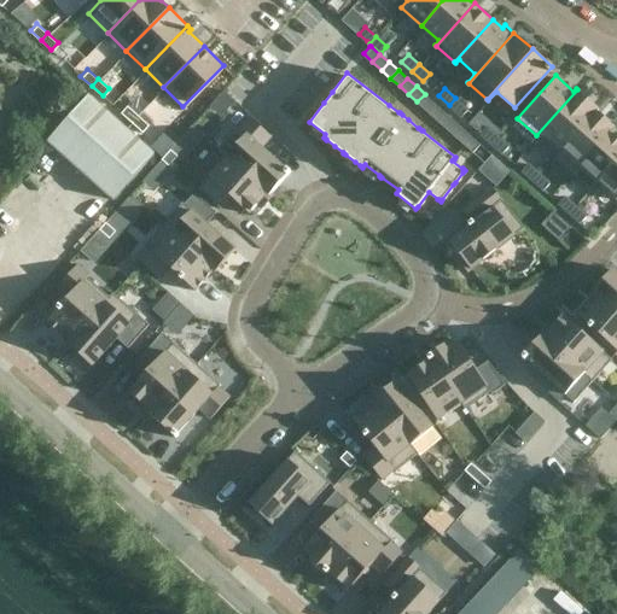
[(577,89),(536,135),(554,151),(551,156),(552,157),(595,109),(598,106),(577,89)]
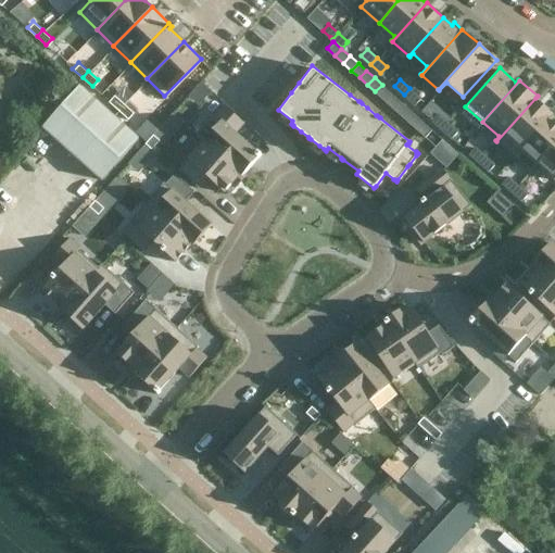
[(76,84),(40,125),(100,177),(136,136),(76,84)]
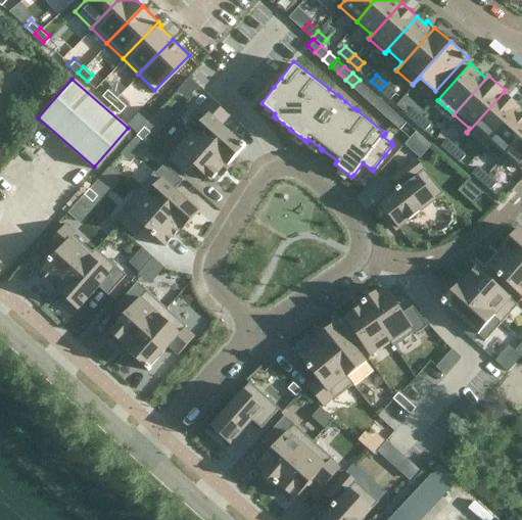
[(360,80),(352,86),(361,93),(367,86),(360,80)]
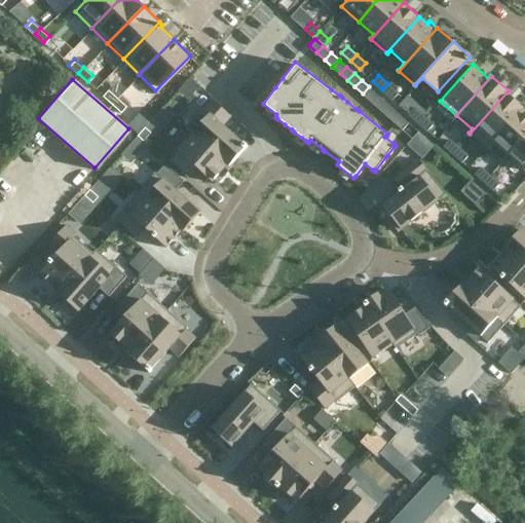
[(387,83),(382,89),(391,98),(397,91),(387,83)]
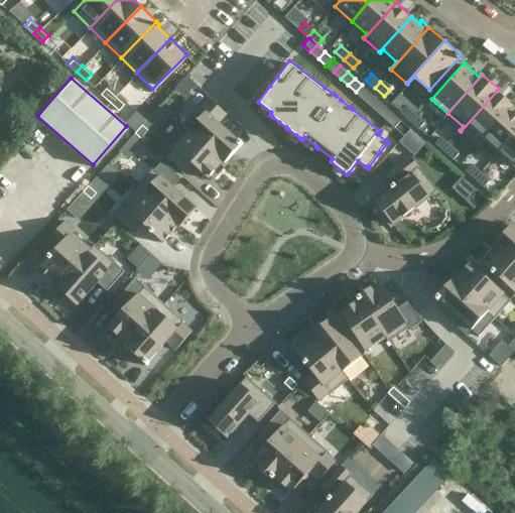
[(362,85),(356,92),(363,99),(369,92),(362,85)]
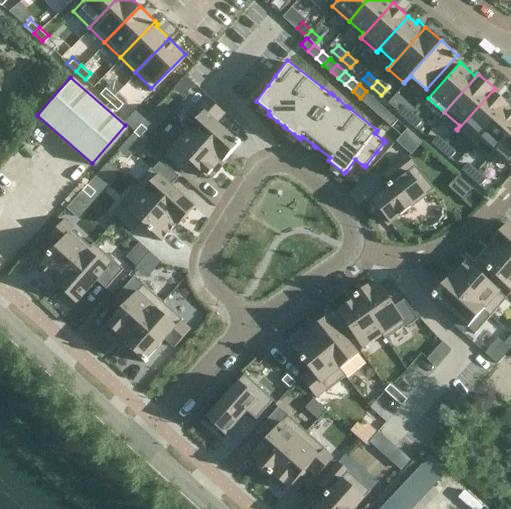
[(99,91),(103,94),(108,99),(113,94),(104,86),(99,91)]
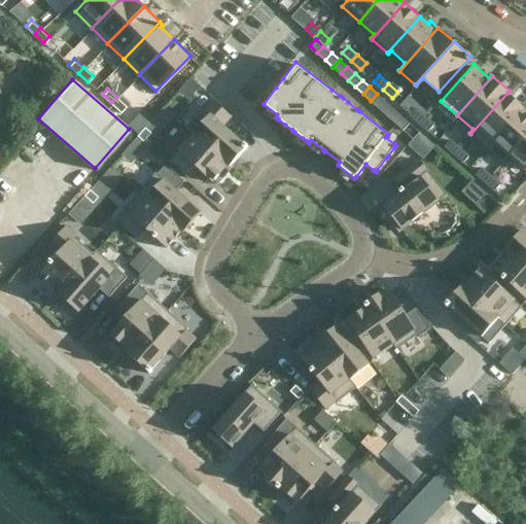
[(507,93),(470,134),(486,148),(523,106),(507,93)]
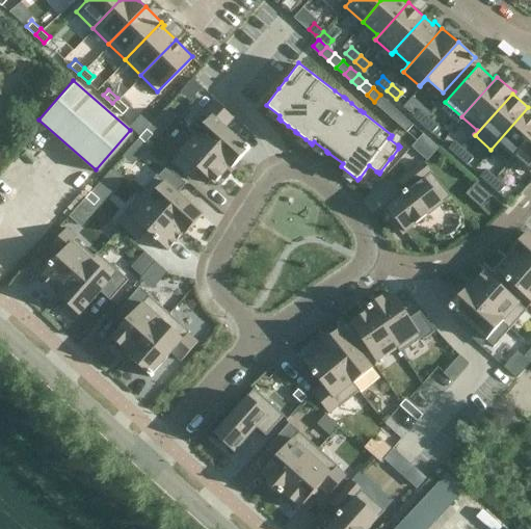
[(380,95),(374,102),(382,108),(389,102),(380,95)]
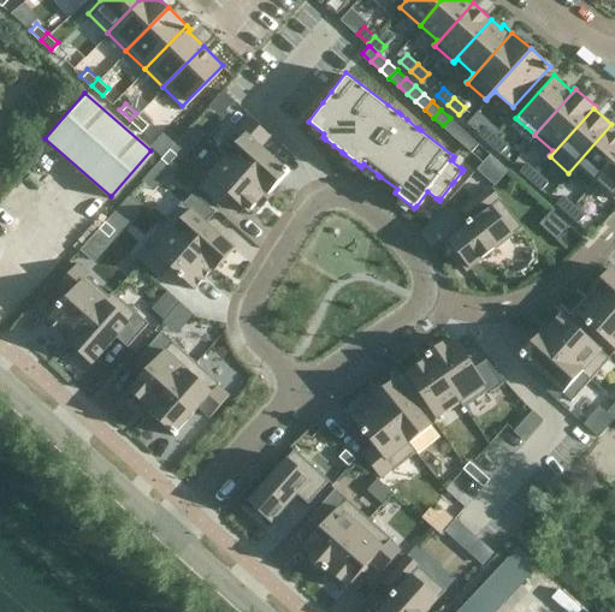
[(137,112),(130,119),(140,130),(147,123),(137,112)]
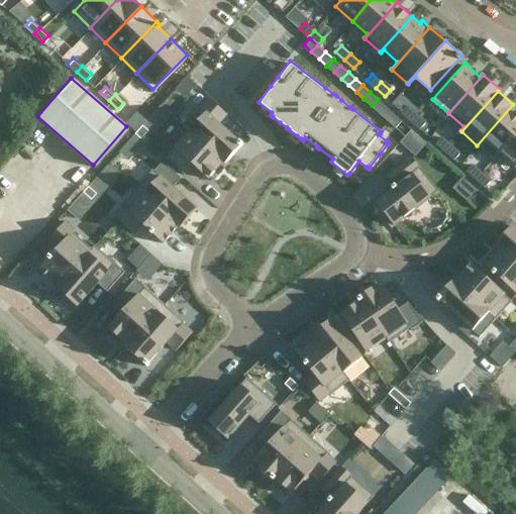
[(198,104),(181,122),(188,129),(224,162),(225,160),(241,141),(238,139),(217,121),(226,112),(208,96),(199,105),(198,104)]
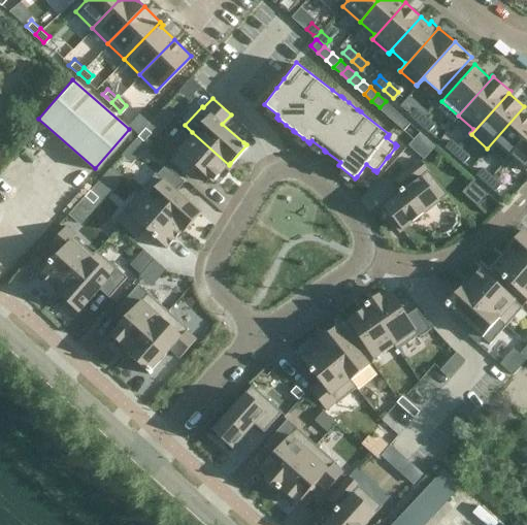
[(386,101),(380,107),(387,115),(394,107),(386,101)]
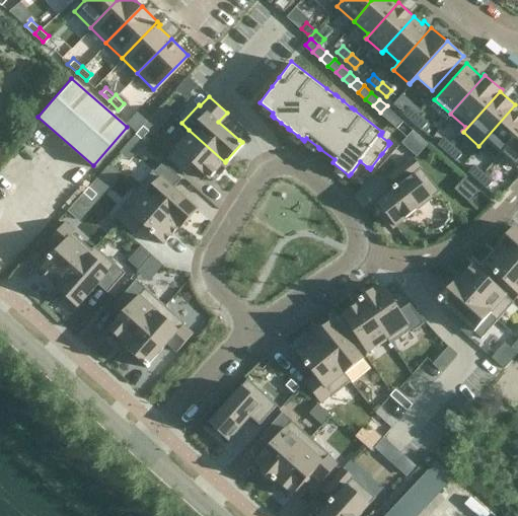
[(408,104),(402,111),(412,119),(417,113),(408,104)]
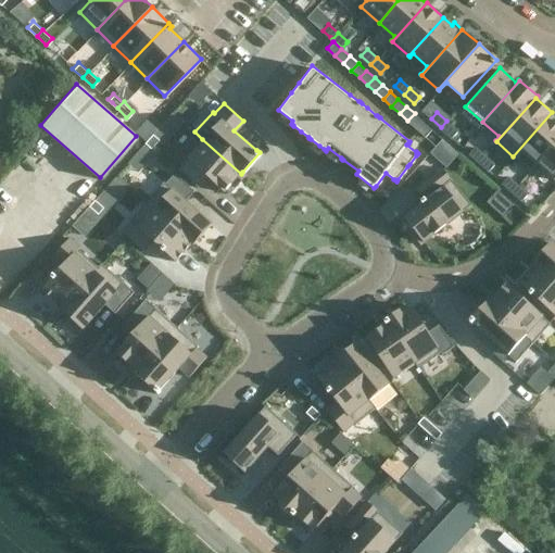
[(552,112),(513,156),(529,171),(554,141),(554,116),(551,114),(552,113),(552,112)]
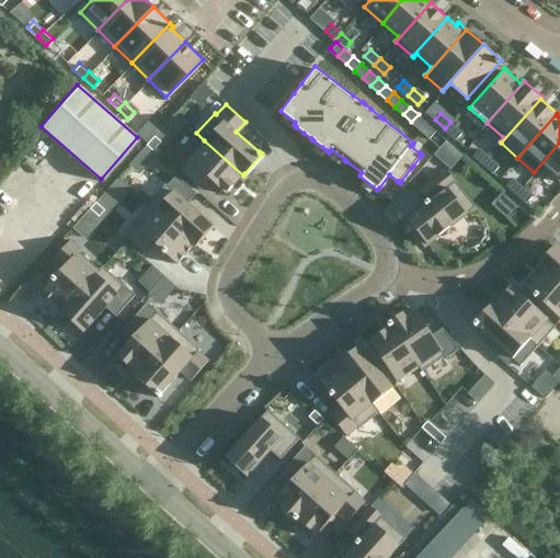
[(419,114),(411,122),(420,129),(426,122),(419,114)]
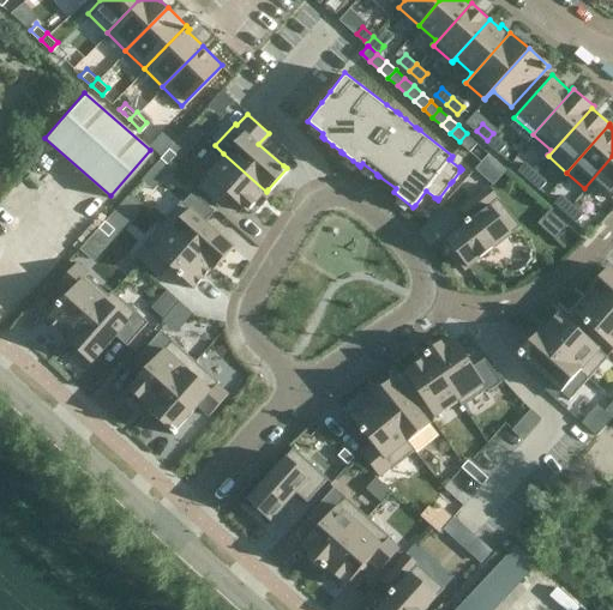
[(467,133),(460,142),(468,150),(476,142),(467,133)]
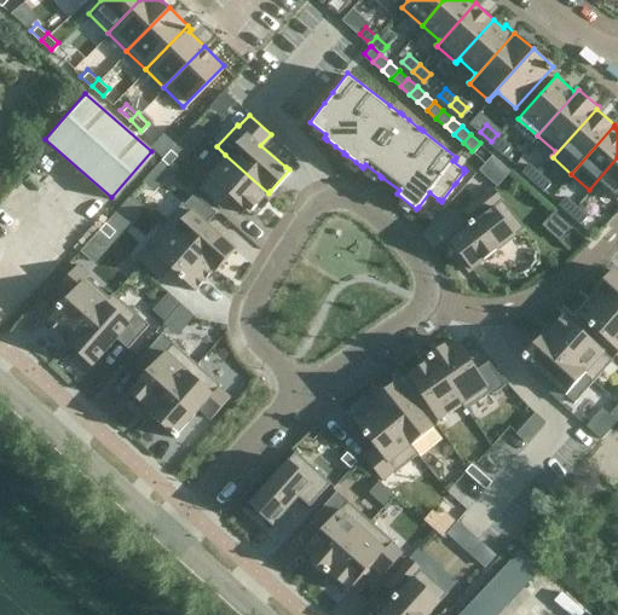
[(497,134),(491,141),(502,151),(508,144),(497,134)]
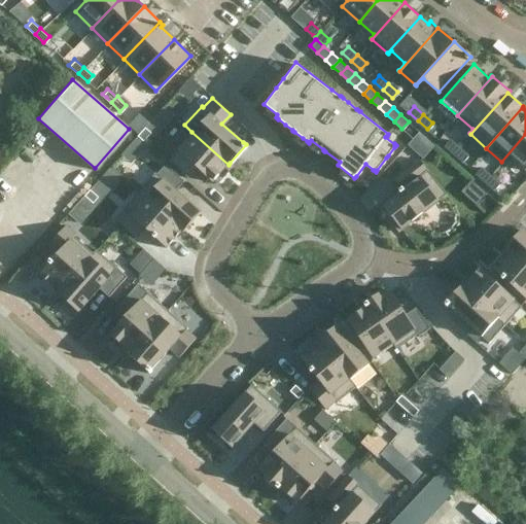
[(144,126),(137,134),(138,135),(143,139),(150,131),(144,126)]
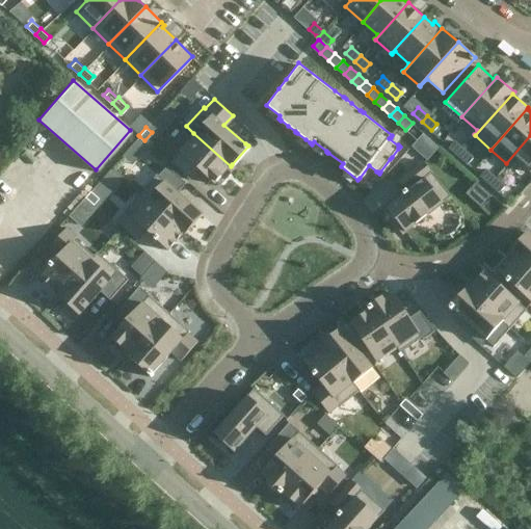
[(421,131),(412,142),(427,157),(439,143),(423,130),(421,131)]
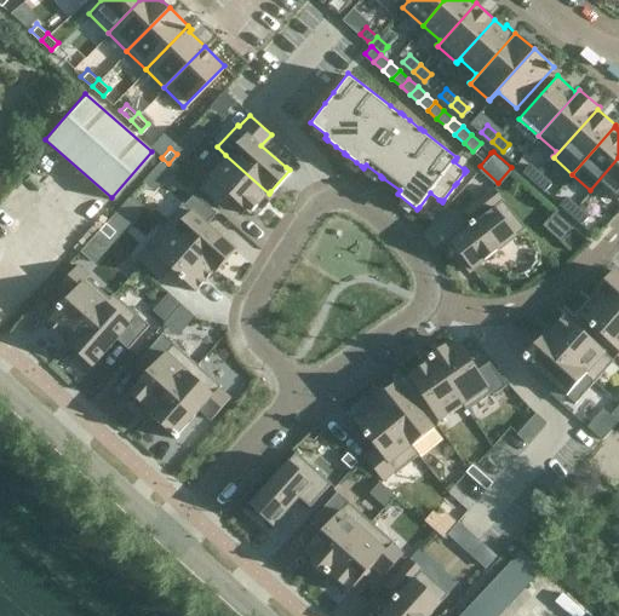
[(225,155),(198,186),(219,207),(230,195),(248,212),(258,201),(263,205),(273,194),(270,191),(269,194),(225,155)]
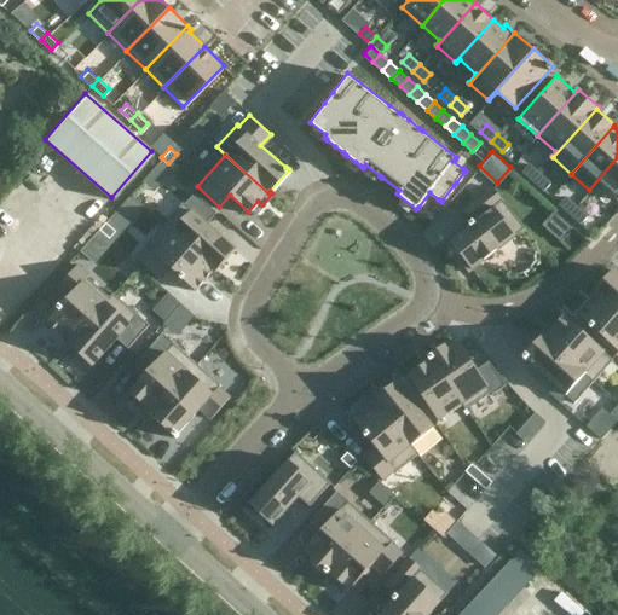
[(172,167),(168,163),(162,158),(161,157),(154,164),(165,174),(172,167)]
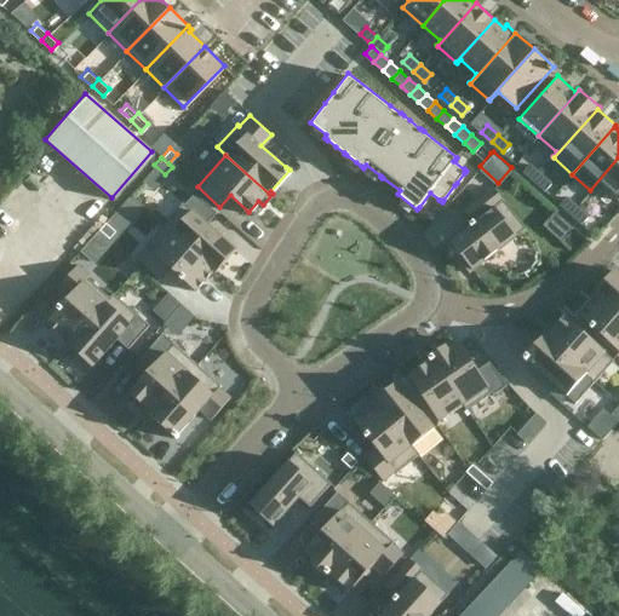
[(618,157),(590,190),(599,182),(617,199),(618,195),(618,157)]
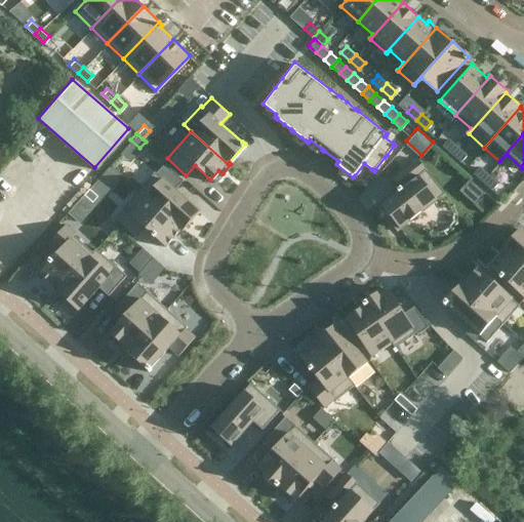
[(448,138),(443,145),(451,152),(457,146),(448,138)]
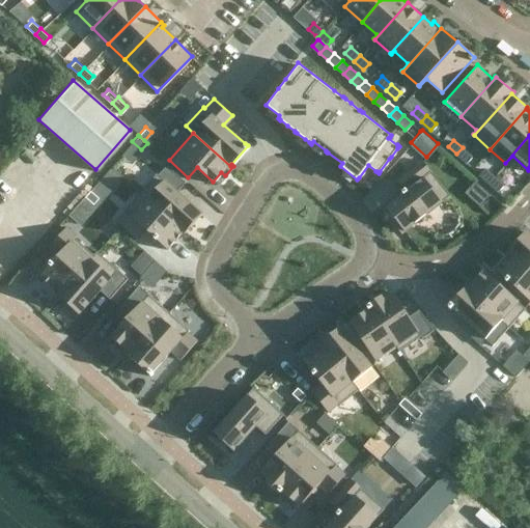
[(463,147),(456,154),(466,162),(471,156),(463,147)]
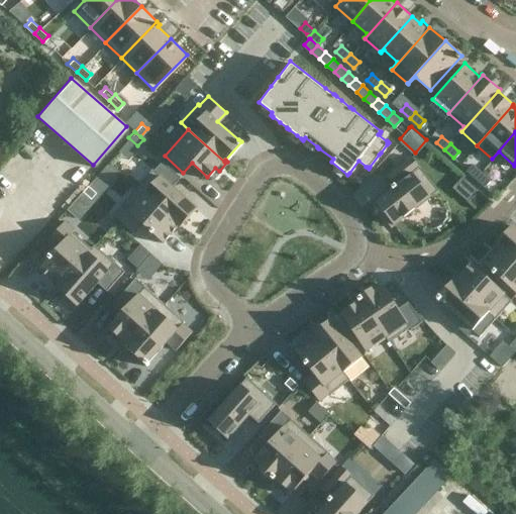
[(0,219),(34,180),(17,165),(21,161),(8,148),(0,158),(0,219)]
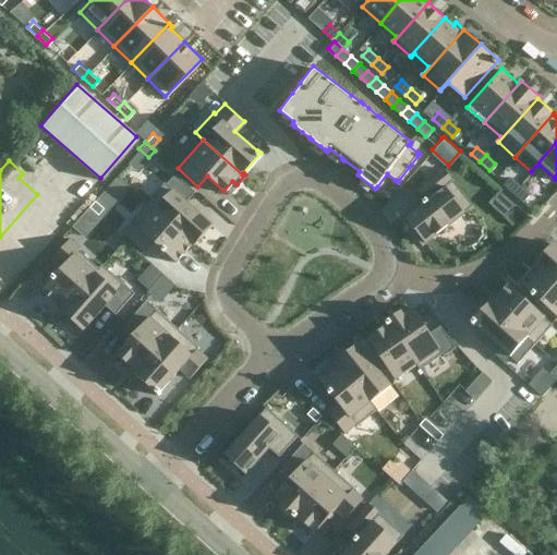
[(422,202),(404,216),(416,231),(413,233),(421,243),(435,232),(435,233),(447,224),(472,204),(443,167),(418,188),(425,197),(421,201),(422,202)]
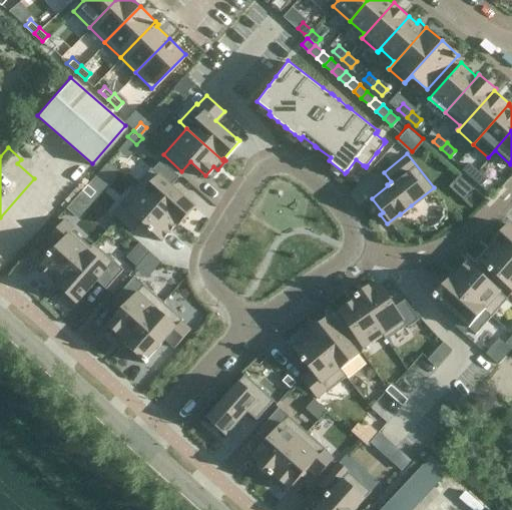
[(118,169),(107,159),(102,165),(113,175),(118,169)]
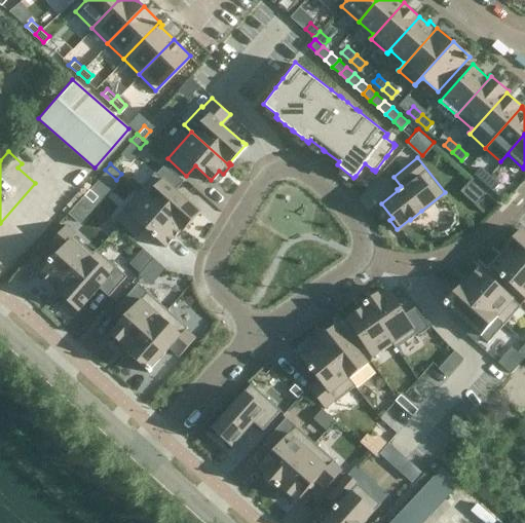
[(480,165),(475,172),(483,180),(489,174),(480,165)]
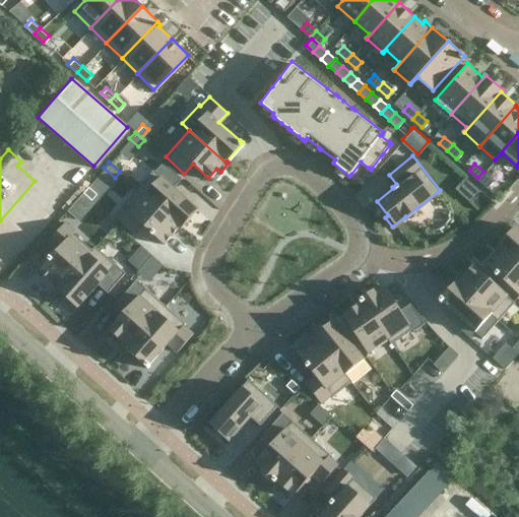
[(152,169),(136,187),(179,225),(180,227),(197,208),(152,169)]
